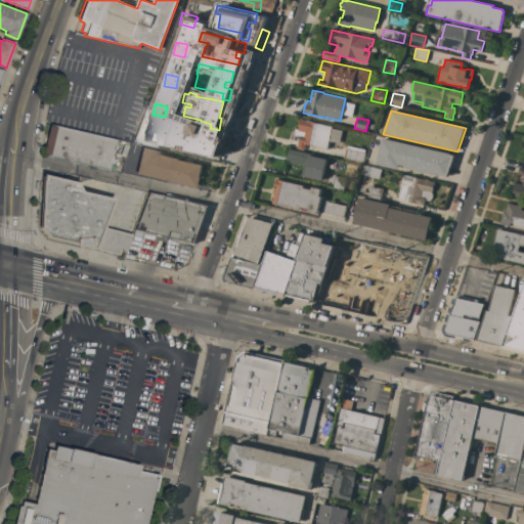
[(332,127),(332,128),(342,131),(339,143),(329,141),(328,149),(305,144),(304,150),(296,148),(298,141),(296,140),(297,137),(299,138),(299,136),(297,136),(298,131),(300,119),(317,123),(317,124),(332,127)]
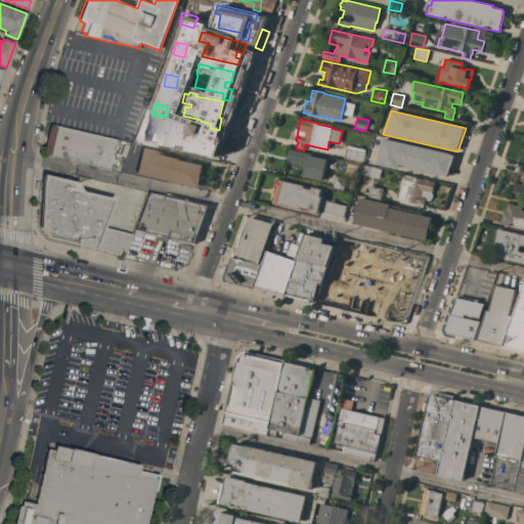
[(110,170),(43,155),(50,125),(117,140),(110,170)]
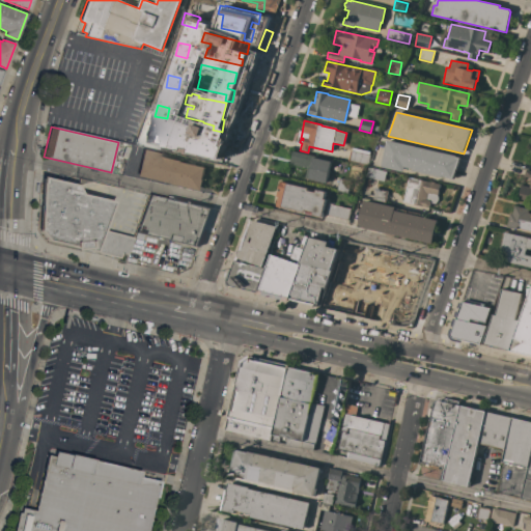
[(210,162),(192,158),(193,152),(177,149),(180,138),(184,139),(186,127),(216,133),(210,162)]
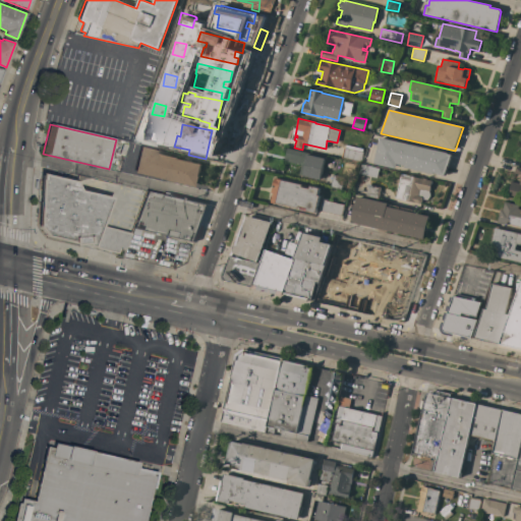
[(159,136),(157,148),(142,145),(145,133),(159,136)]
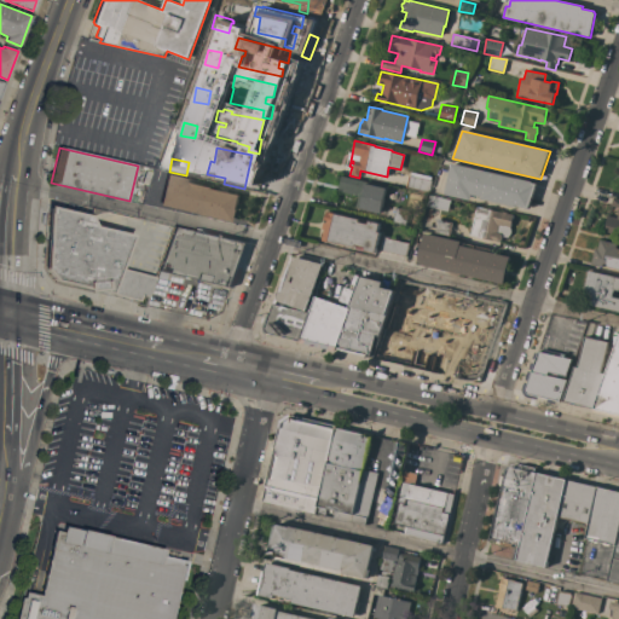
[(481,197),(476,196),(476,198),(470,197),(470,201),(444,195),(451,163),(532,183),(537,184),(528,209),(514,206),(514,207),(480,198),(481,197)]
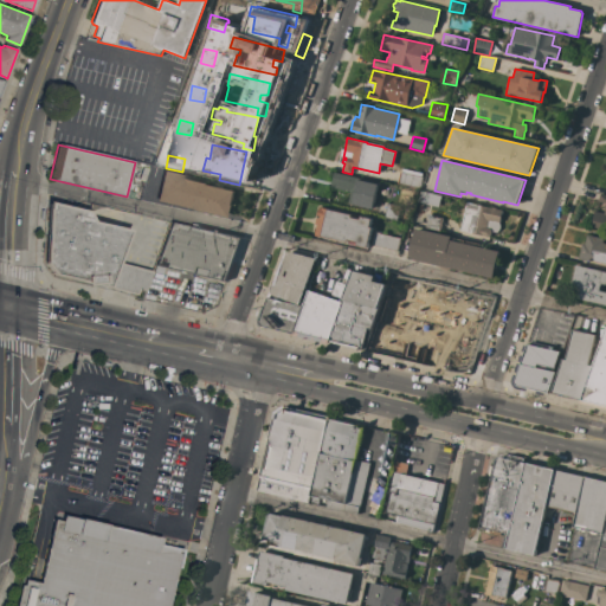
[(423,176),(420,188),(397,184),(399,172),(401,173),(403,169),(423,173),(421,176),(423,176)]
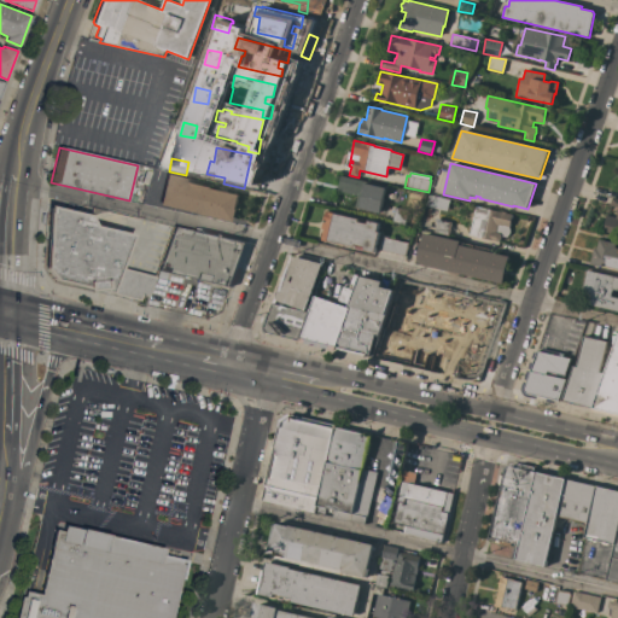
[(235,209),(237,210),(234,222),(159,204),(167,174),(190,179),(188,182),(211,187),(211,188),(239,196),(235,209)]
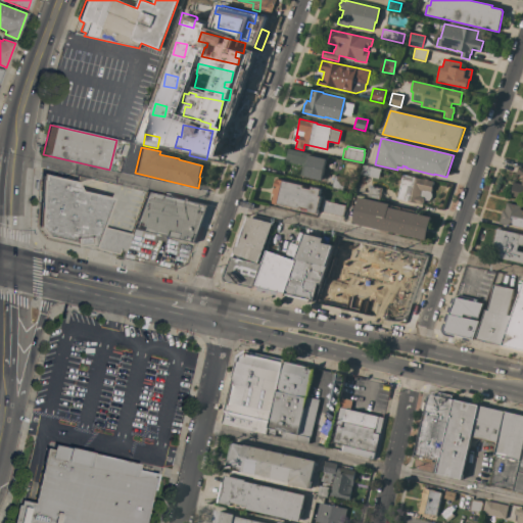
[(327,157),(322,181),(300,176),(302,165),(285,161),(288,149),(327,157)]
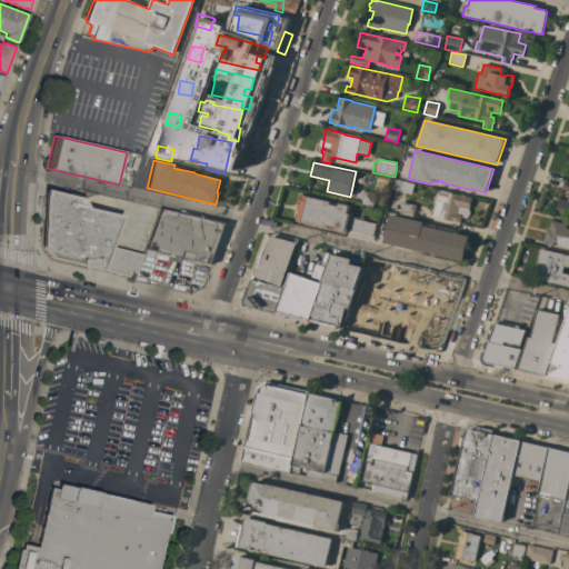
[(411,195),(392,189),(397,179),(415,185),(411,195)]
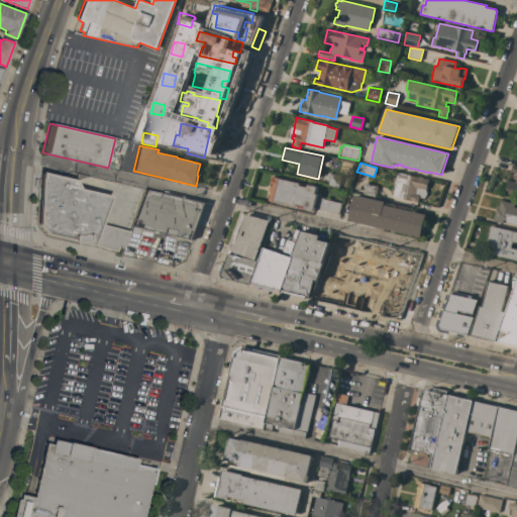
[(516,196),(513,196),(513,197),(504,195),(507,180),(514,182),(516,174),(511,172),(512,166),(516,167),(516,196)]
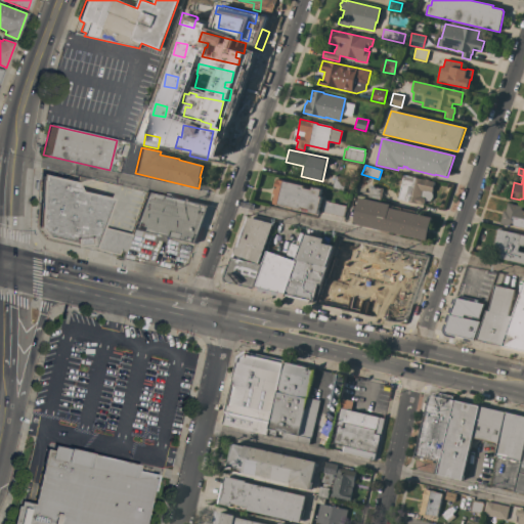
[(77,181),(81,190),(114,198),(103,226),(132,233),(126,251),(120,249),(119,254),(89,247),(89,246),(76,246),(76,244),(46,236),(39,227),(42,173),(77,181)]
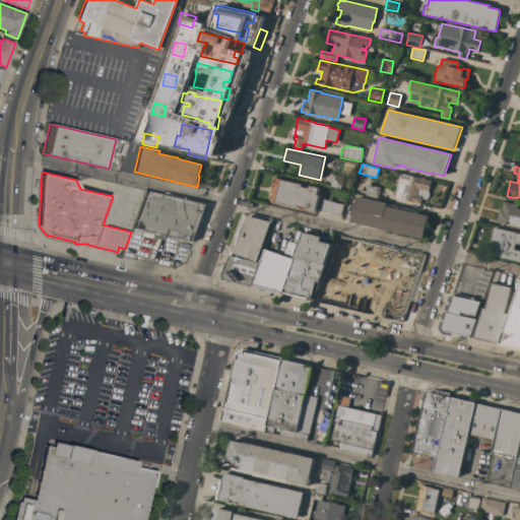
[(429,191),(430,194),(430,196),(429,197),(428,198),(426,199),(421,198),(421,202),(418,203),(395,198),(400,174),(432,181),(429,191)]
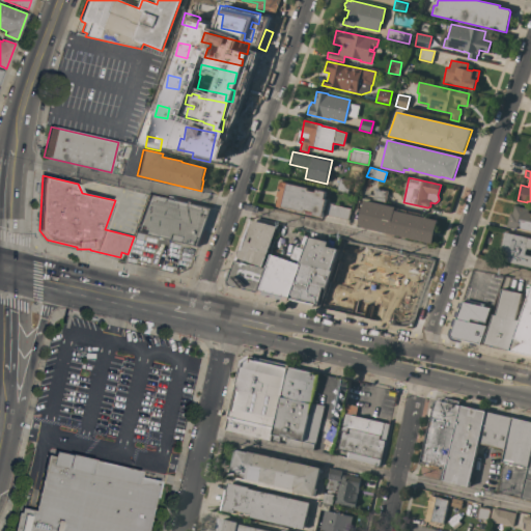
[(348,193),(336,191),(339,178),(351,180),(348,193)]
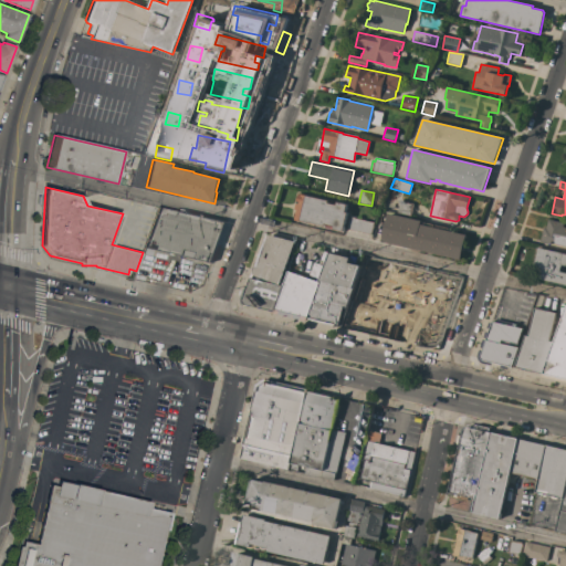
[(343,231),(295,220),(297,210),(296,209),(300,194),(347,205),(346,212),(347,213),(343,231)]
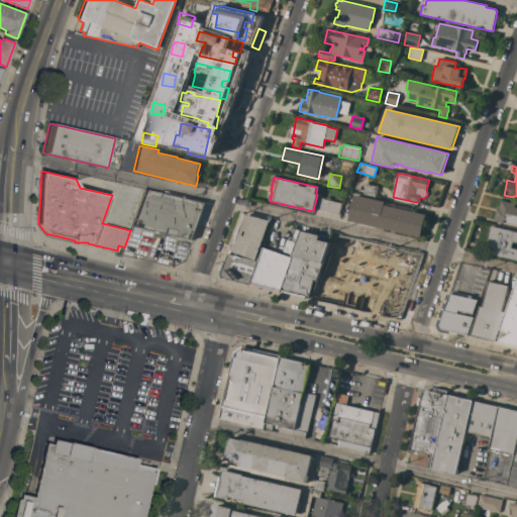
[(375,197),(363,195),(366,184),(378,187),(375,197)]
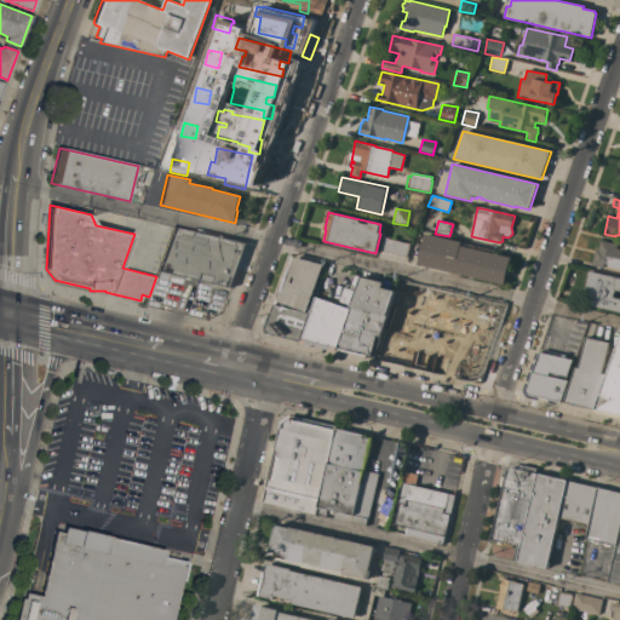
[(231,288),(161,271),(177,229),(247,245),(231,288)]
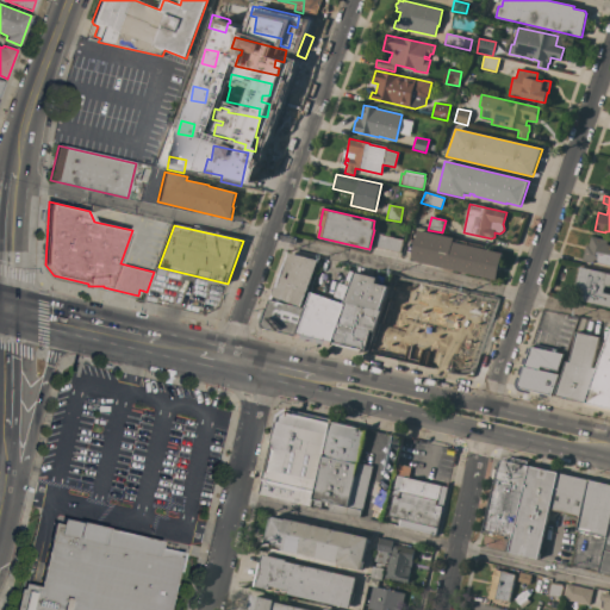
[(454,238),(454,240),(456,240),(455,243),(502,254),(497,280),(411,260),(417,230),(454,238)]
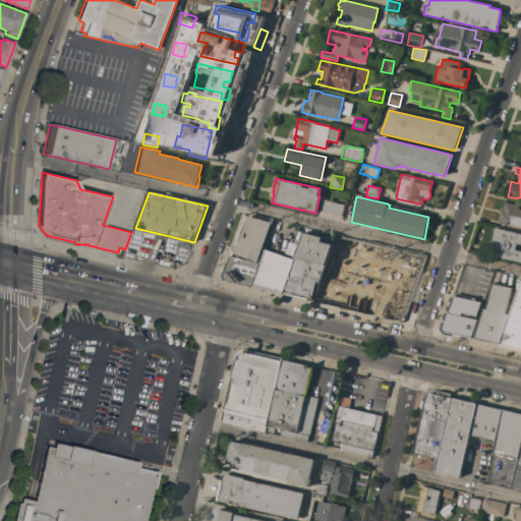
[(342,216),(320,211),(322,199),(345,205),(342,216)]
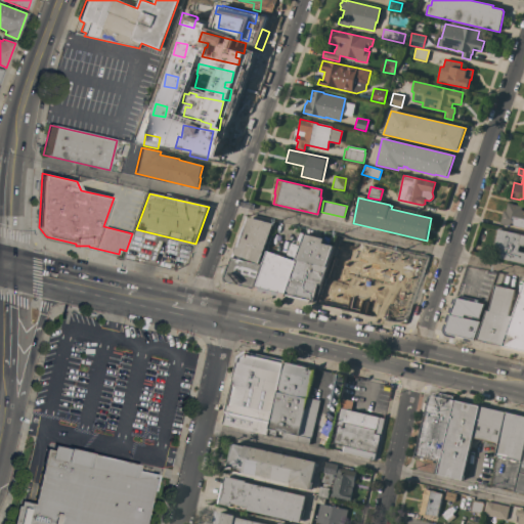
[(523,228),(512,225),(512,226),(501,223),(505,211),(507,212),(509,204),(523,207),(522,210),(523,210),(523,228)]
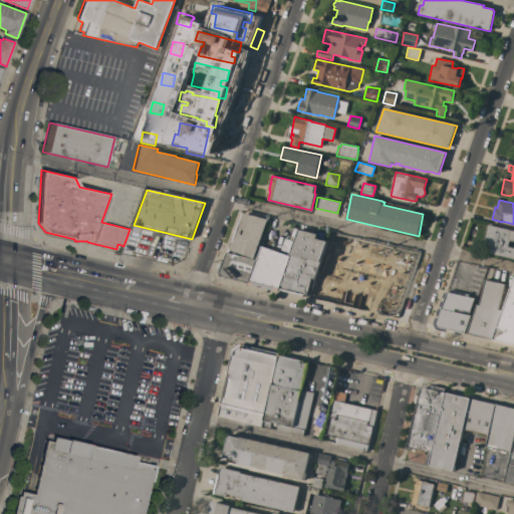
[(254,258),(230,249),(243,213),(268,220),(254,258)]
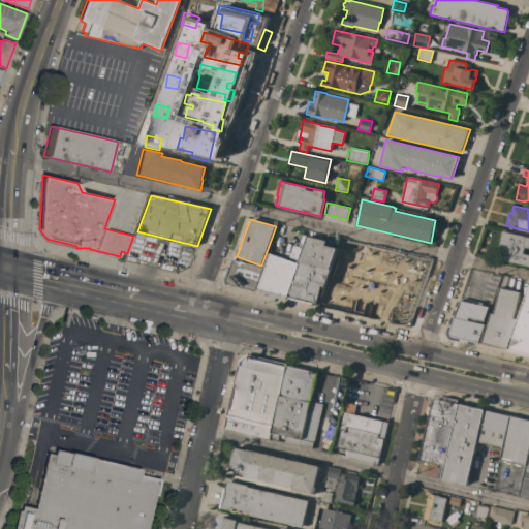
[(528,248),(525,248),(524,254),(528,255),(528,267),(504,260),(506,252),(499,251),(503,231),(528,237),(528,248)]
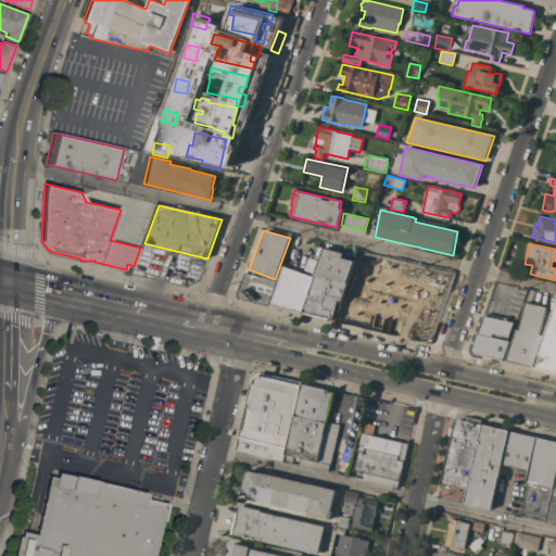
[(349,281),(357,283),(356,285),(359,286),(355,298),(352,297),(350,302),(354,303),(352,307),(349,306),(343,321),(335,319),(333,319),(340,302),(336,302),(332,321),(313,317),(312,319),(302,317),(303,315),(302,314),(314,278),(324,249),(344,253),(342,258),(354,261),(348,281),(349,281)]
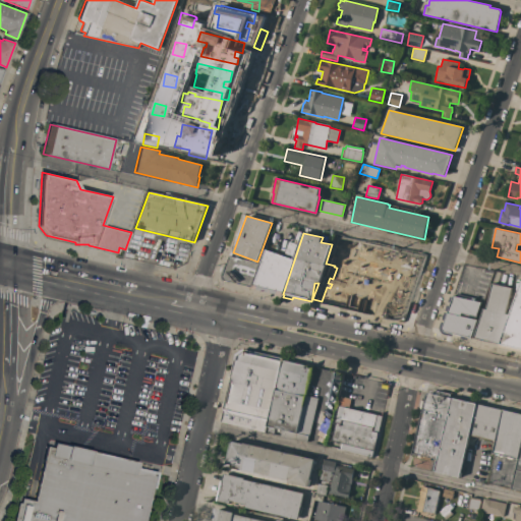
[(343,256),(420,272),(423,253),(346,239),(343,256)]
